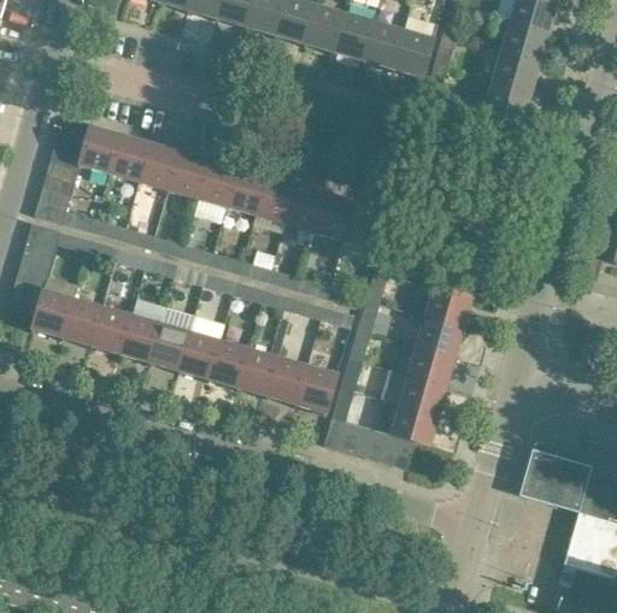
[(157,0),(157,1),(187,10),(188,0),(157,0)]
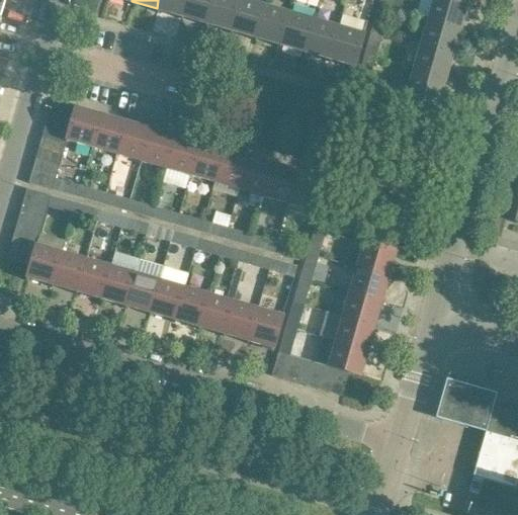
[(158,0),(157,8),(181,15),(185,0),(158,0)]
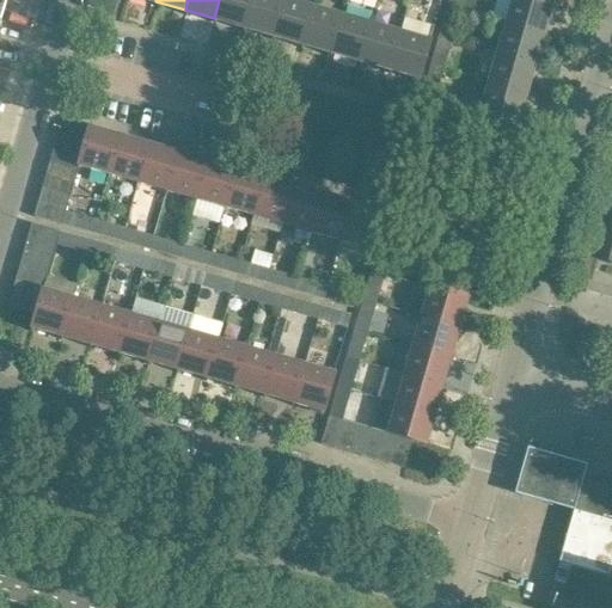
[(219,0),(214,18),(244,26),(251,0),(219,0)]
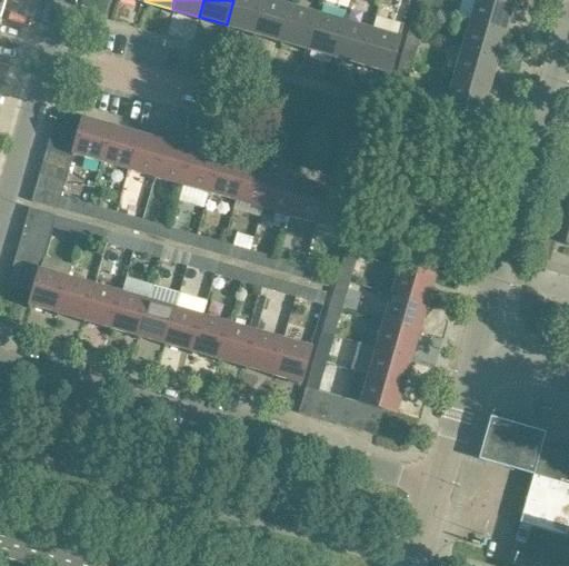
[(233,0),(227,25),(255,32),(262,0),(233,0)]
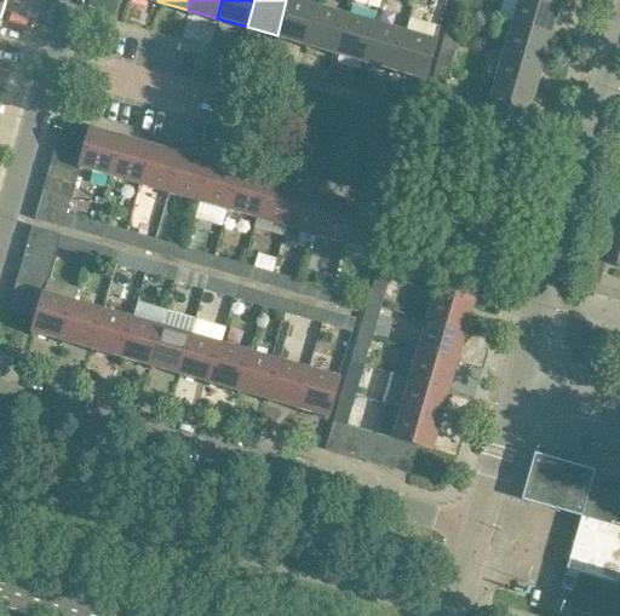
[(286,0),(277,35),(306,44),(319,4),(305,0),(286,0)]
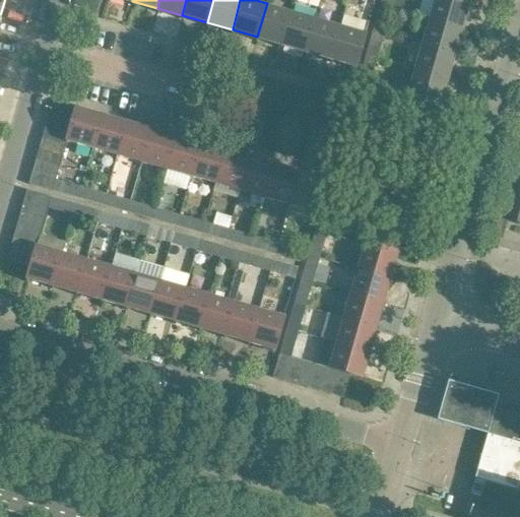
[(434,0),(430,17),(454,24),(461,26),(468,1),(464,0),(434,0)]
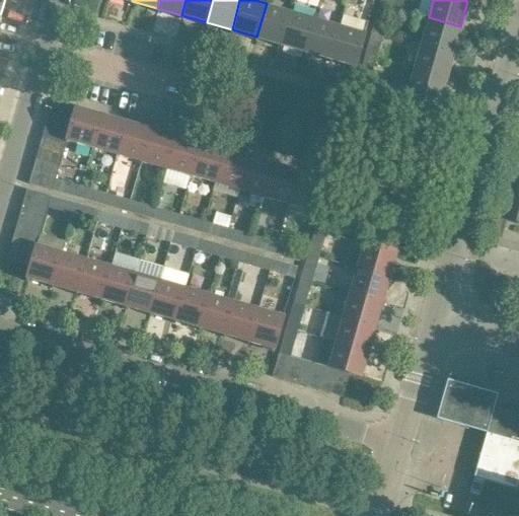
[(256,37),(282,44),(291,10),(267,3),(256,37)]
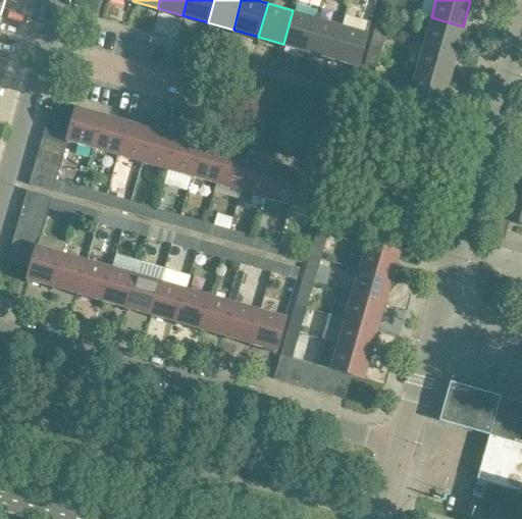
[(385,31),(393,6),(381,3),(374,28),(385,31)]
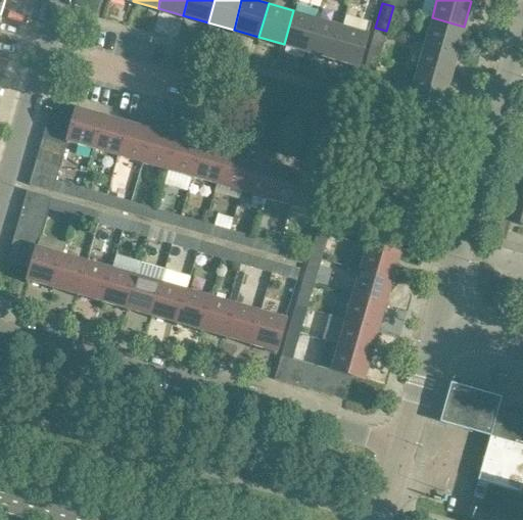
[(284,44),(308,51),(319,17),(293,10),(284,44)]
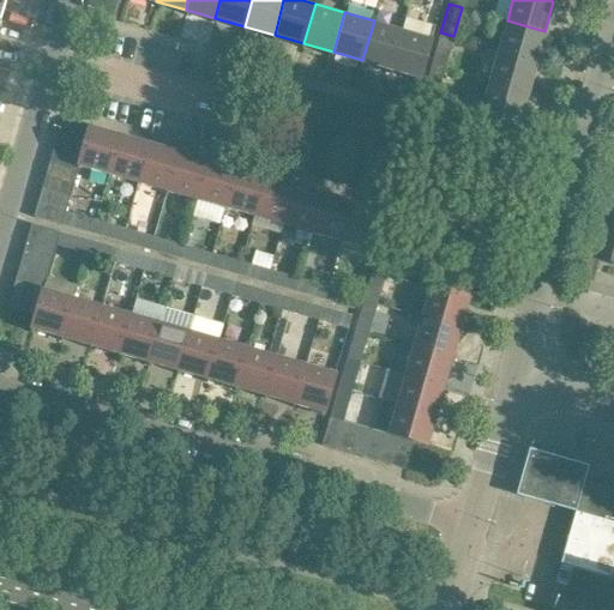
[(404,29),(374,20),(362,60),(392,68),(404,29)]
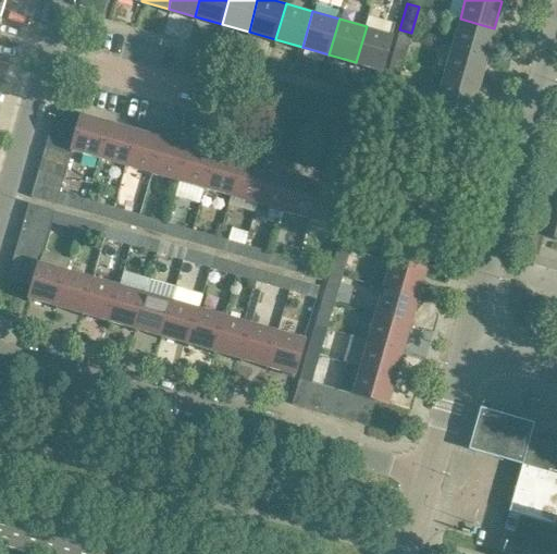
[(494,28),(486,26),(460,19),(453,45),(486,54),(494,28)]
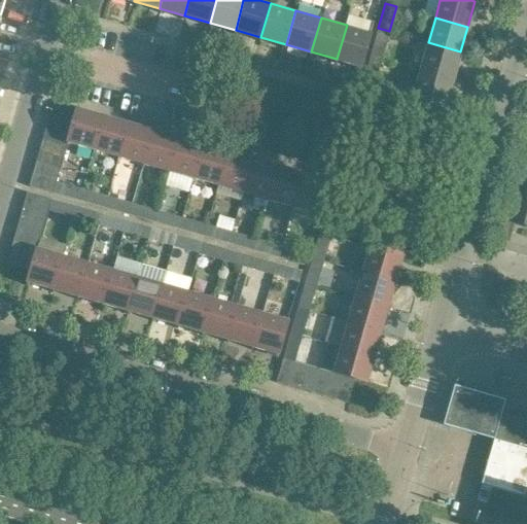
[(358,68),(359,69),(360,69),(371,32),(347,25),(337,59),(359,66),(358,68)]
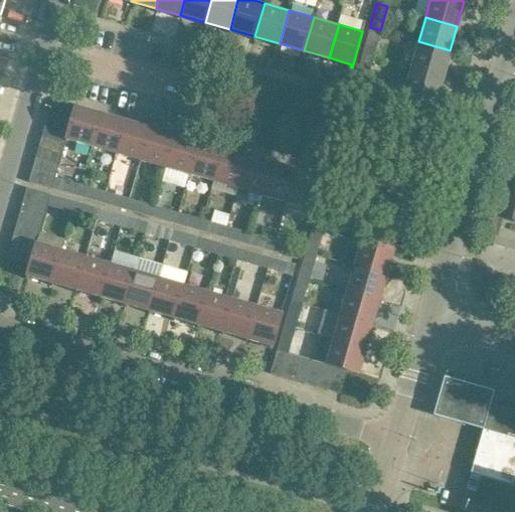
[(373,55),(380,30),(369,27),(362,52),(373,55)]
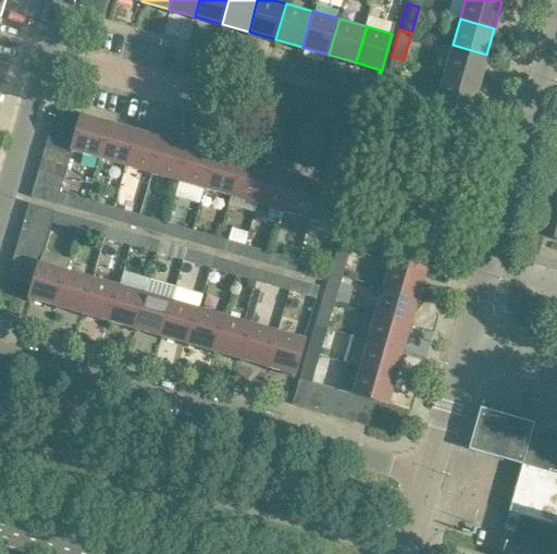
[(486,56),(486,54),(453,45),(445,72),(480,82),(486,56)]
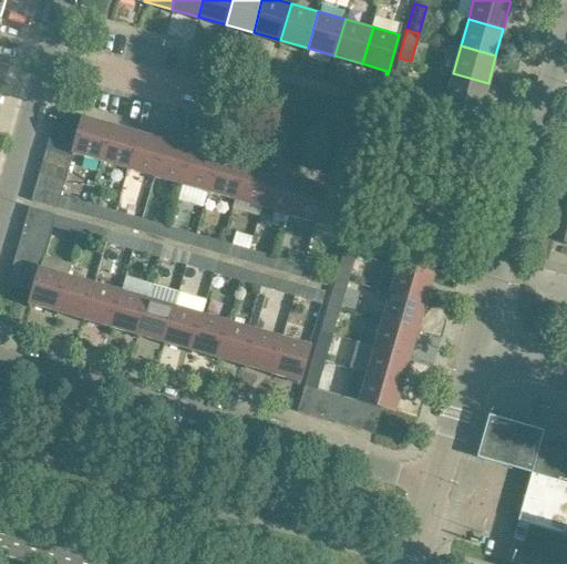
[(403,88),(411,61),(399,58),(391,84),(403,88)]
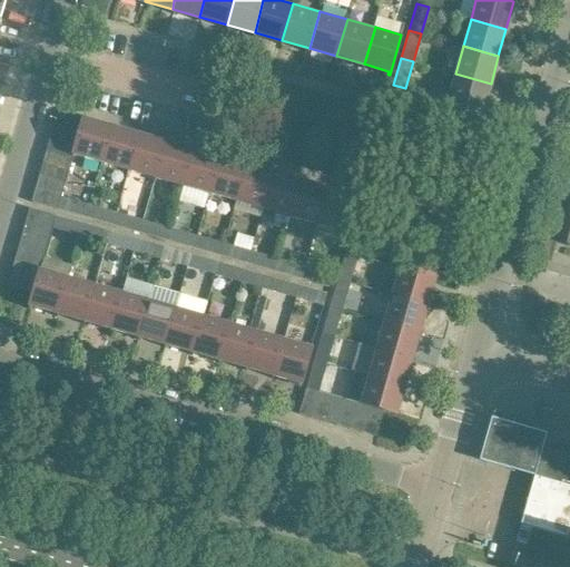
[(455,74),(448,100),(483,110),(491,84),(455,74)]
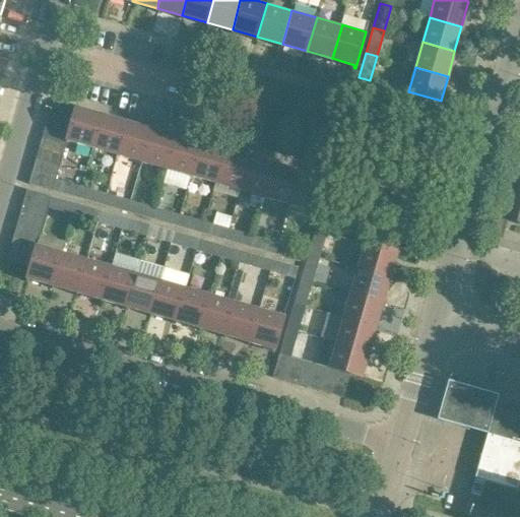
[(434,125),(441,101),(408,91),(401,116),(399,115),(399,117),(436,128),(437,126),(434,125)]
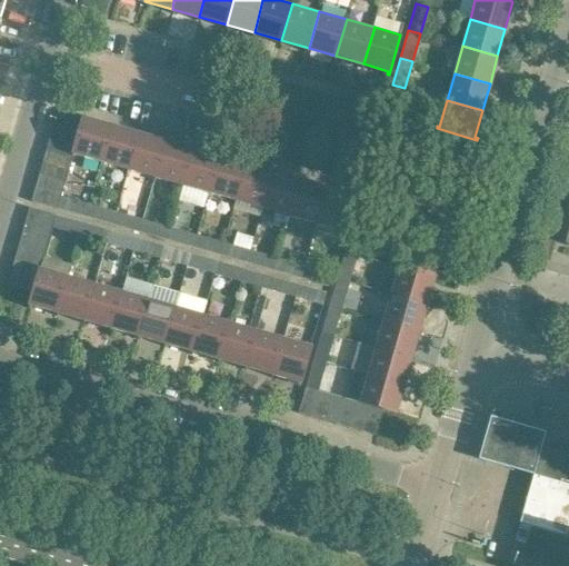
[(98,162),(99,160),(109,125),(85,117),(86,115),(83,113),(79,129),(76,142),(72,156),(98,162)]
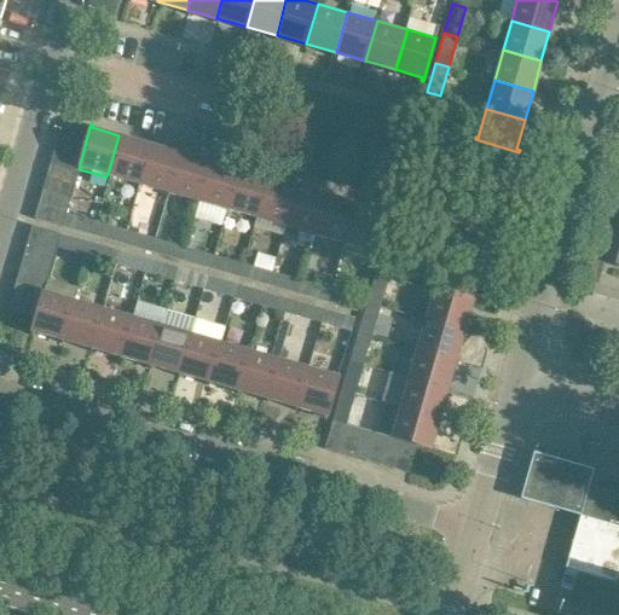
[(55,148),(82,155),(86,140),(58,133),(55,148)]
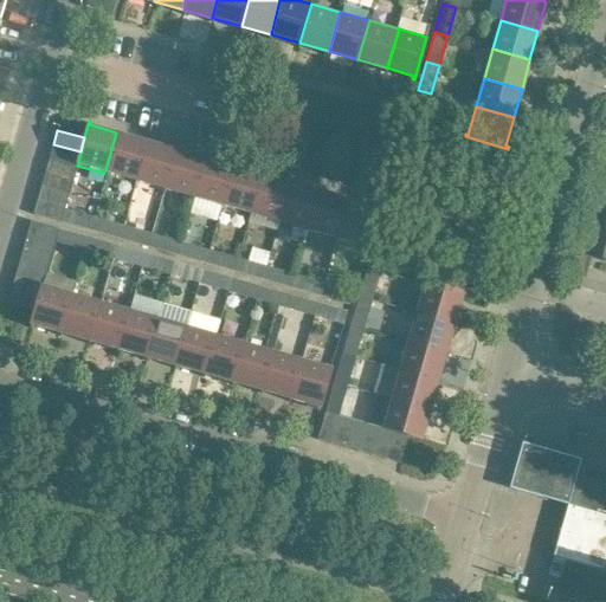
[(144,141),(116,133),(105,170),(104,173),(133,181),(144,141)]
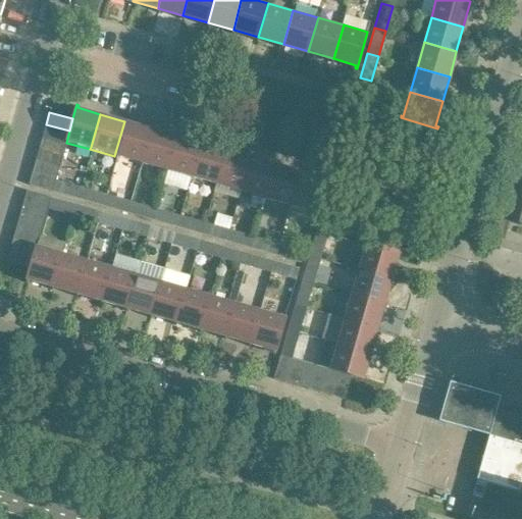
[(150,128),(124,121),(114,156),(140,163),(150,128)]
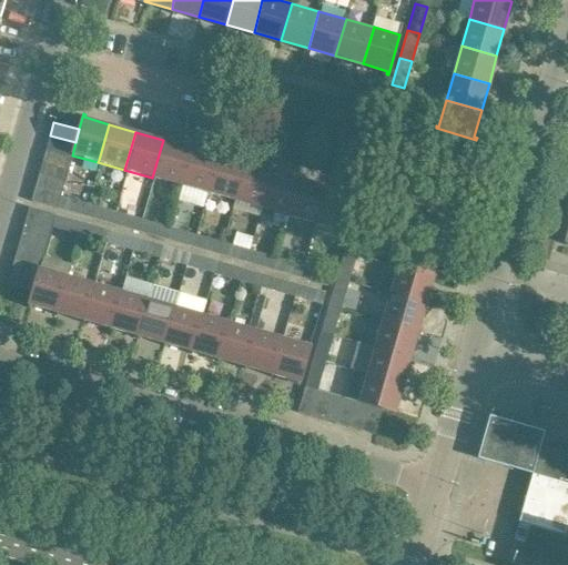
[(50,135),(46,148),(72,155),(75,142),(50,135)]
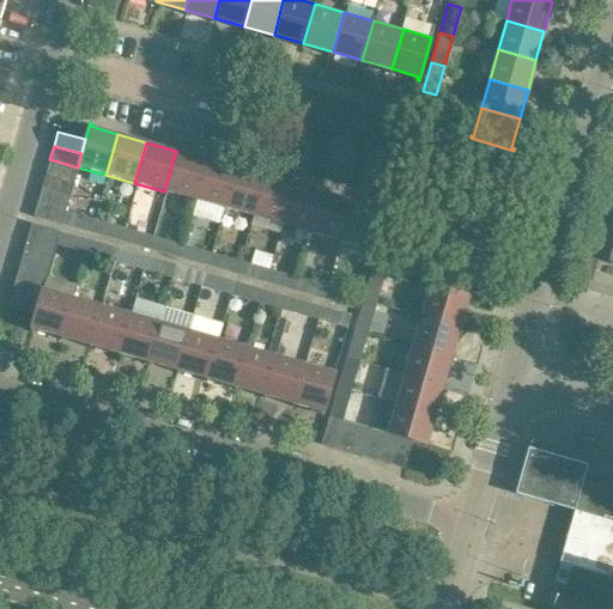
[(206,159),(176,151),(164,192),(194,200),(206,159)]
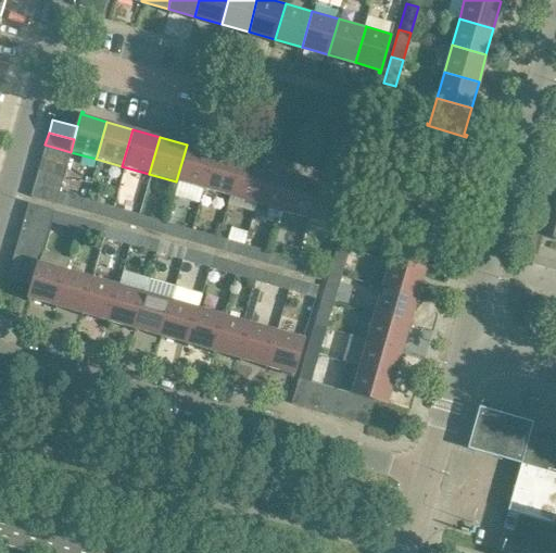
[(45,145),(41,158),(66,164),(71,152),(45,145)]
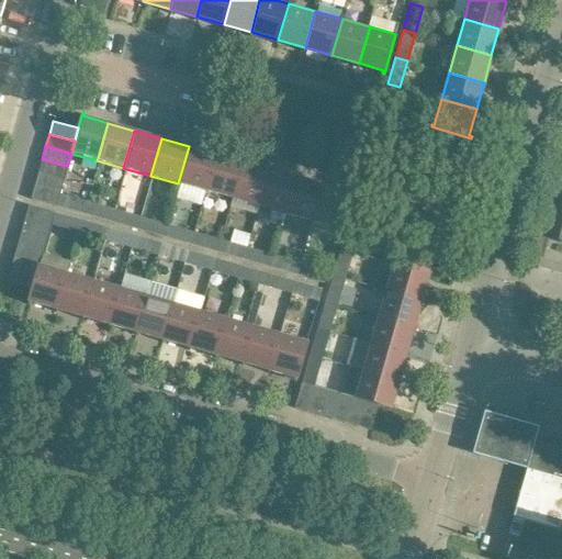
[(215,154),(189,146),(178,183),(205,191),(215,154)]
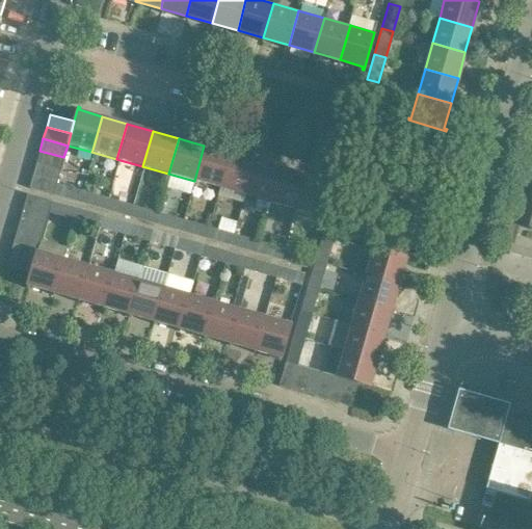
[(230,153),(204,146),(194,181),(219,188),(230,153)]
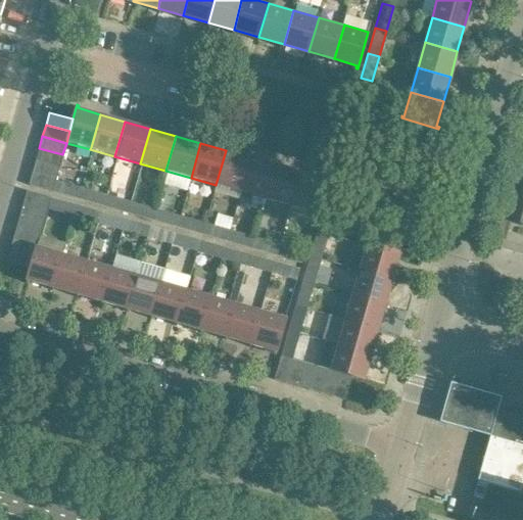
[(59,167),(62,154),(39,148),(36,160),(59,167)]
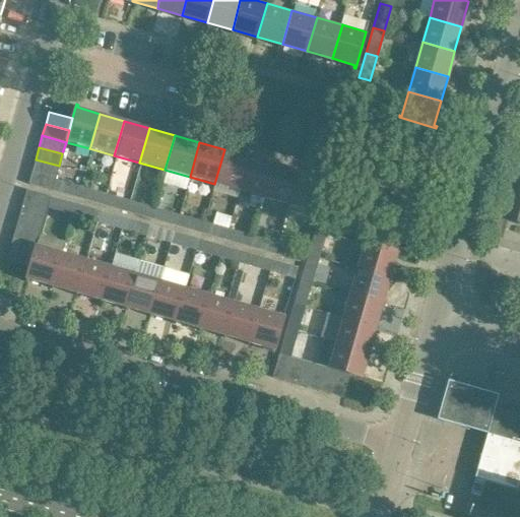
[(250,156),(224,149),(214,184),(240,191),(250,156)]
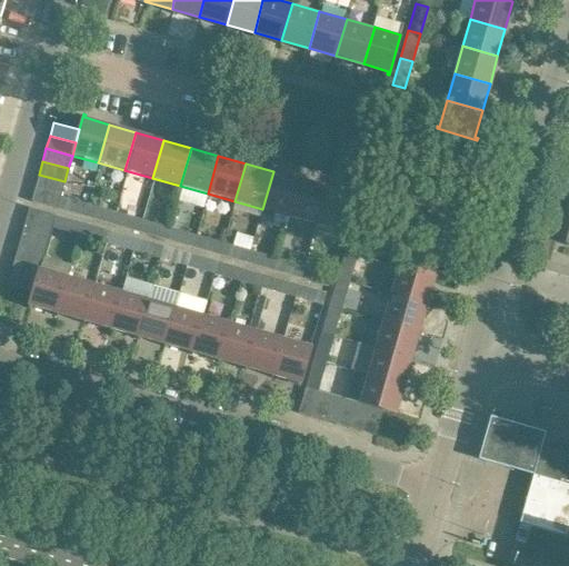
[(300,179),(273,171),(262,209),(290,217),(300,179)]
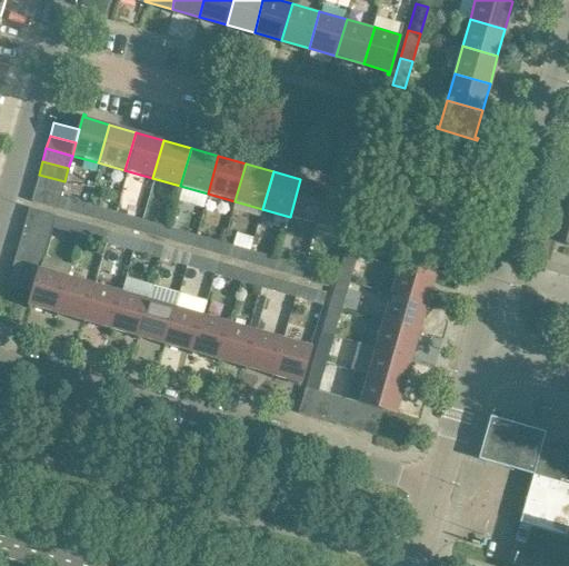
[(39,175),(36,185),(61,191),(65,181),(39,175)]
